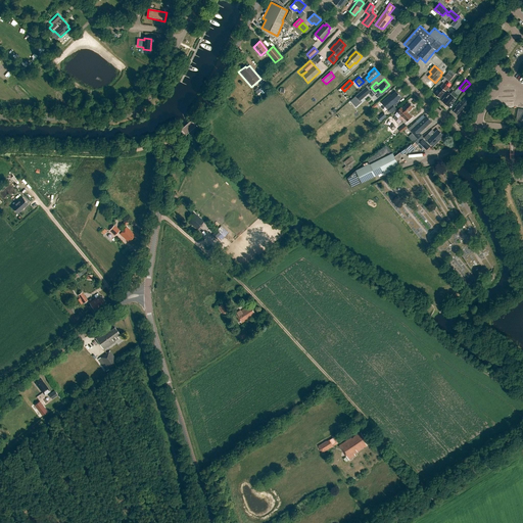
[(447,92),(450,89),(443,84),(440,87),(434,94),(439,98),(446,90),(447,92)]
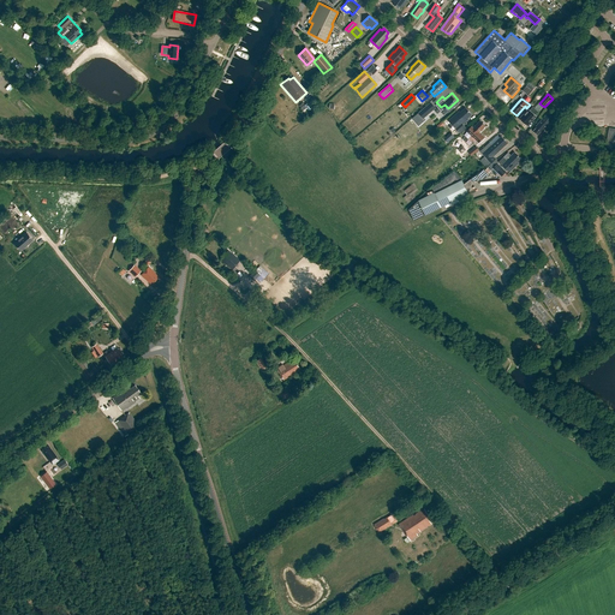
[(424,119),(431,112),(427,107),(419,113),(424,119)]
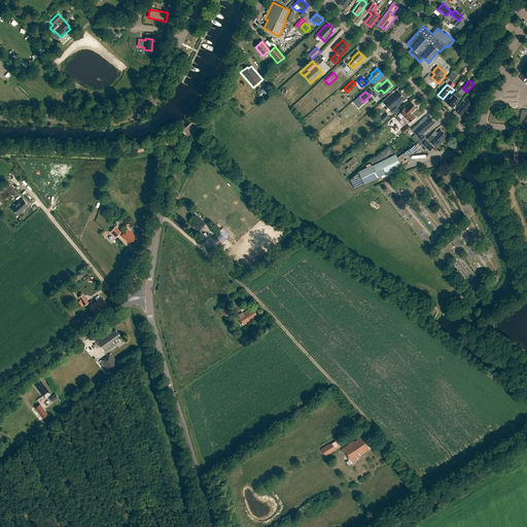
[(453,94),(446,102),(452,108),(459,100),(458,99),(461,96),(457,92),(454,95),(453,94)]
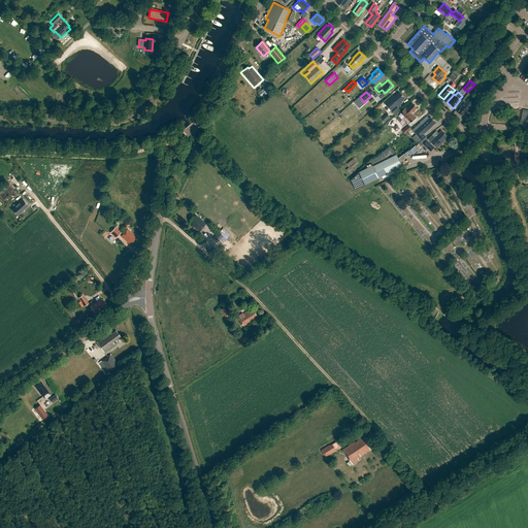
[(401,102),(405,99),(400,93),(395,97),(394,96),(386,103),(388,106),(385,109),(389,113),(392,111),(395,114),(400,110),(397,106),(399,105),(398,105),(401,102)]
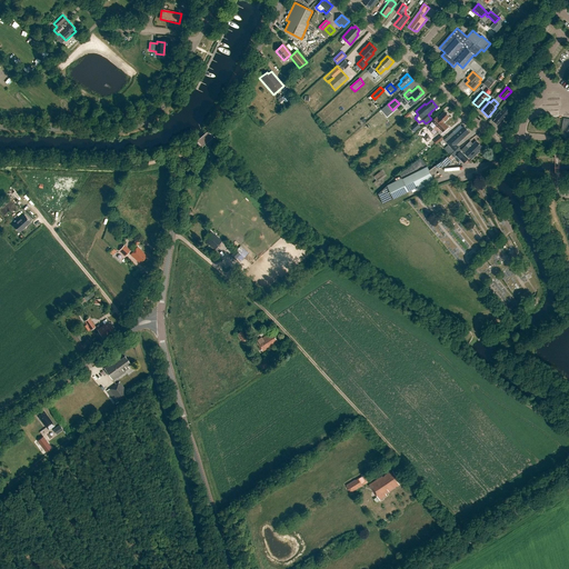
[(496,118),(497,118),(495,121),(498,125),(502,120),(502,121),(508,116),(507,116),(510,111),(506,107),(502,111),(502,110),(496,118)]
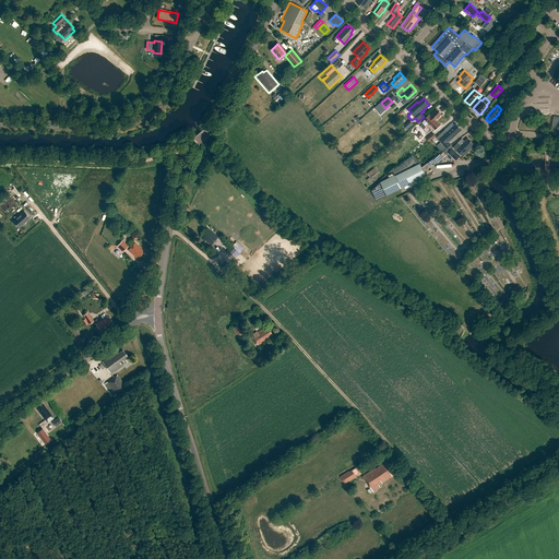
[(425,119),(436,130),(440,125),(436,121),(441,115),(437,110),(430,117),(429,115),(425,119)]
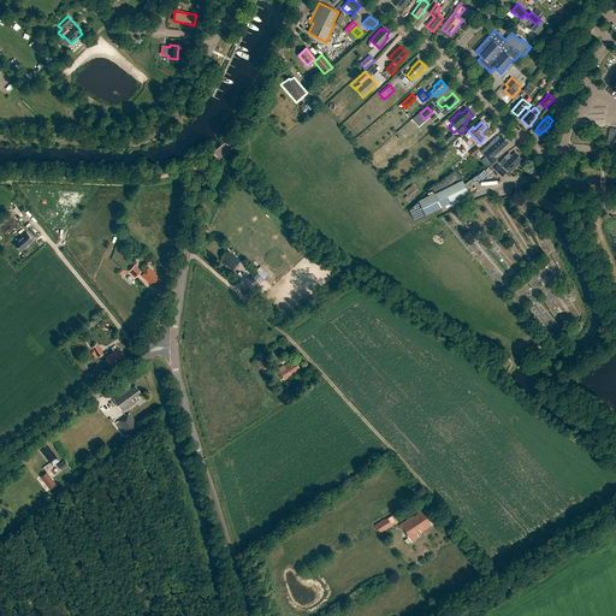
[(492,164),(490,167),(492,170),(493,169),(503,177),(509,171),(511,173),(520,164),(519,164),(522,160),(516,153),(503,165),(504,166),(503,167),(498,164),(499,163),(497,160),(495,158),(509,143),(502,136),(492,146),(490,143),(481,152),(486,157),(481,161),(487,167),(492,164)]
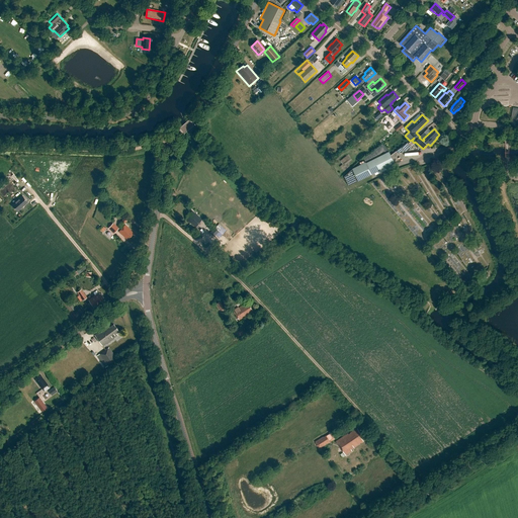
[(406,148),(405,147),(404,149),(406,151),(409,148),(410,149),(415,144),(412,141),(406,148)]
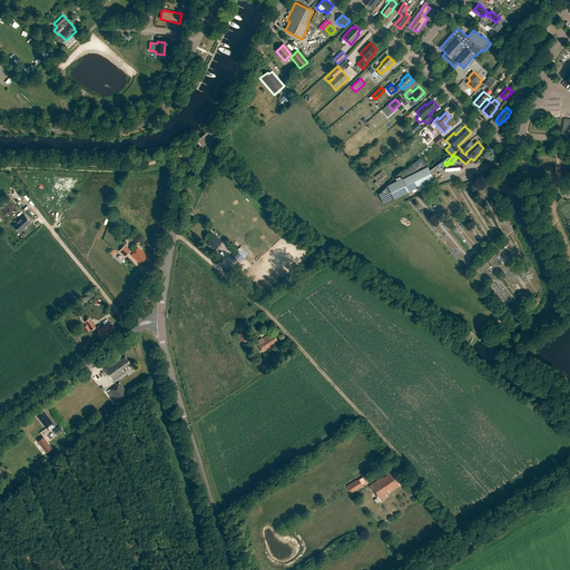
[(429,167),(421,158),(402,176),(403,179),(387,186),(380,195),(384,205),(425,184),(426,186),(435,182),(429,167)]
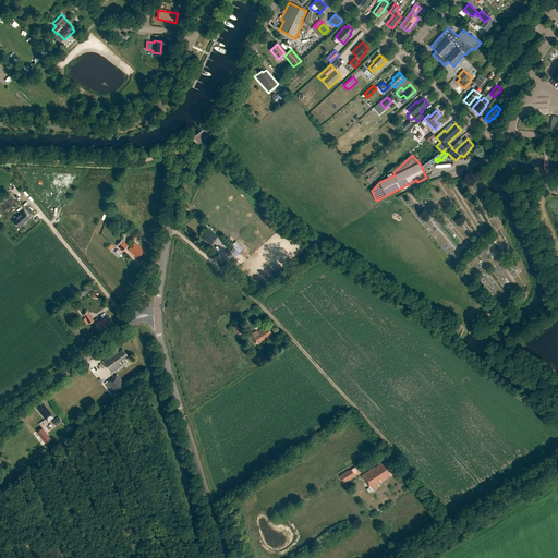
[(12,194),(5,198),(13,210),(20,206),(12,194)]
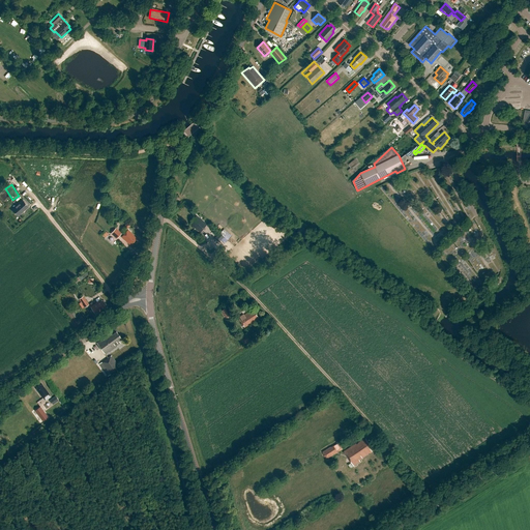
[(17,206),(11,210),(12,210),(18,216),(29,207),(23,201),(17,206)]
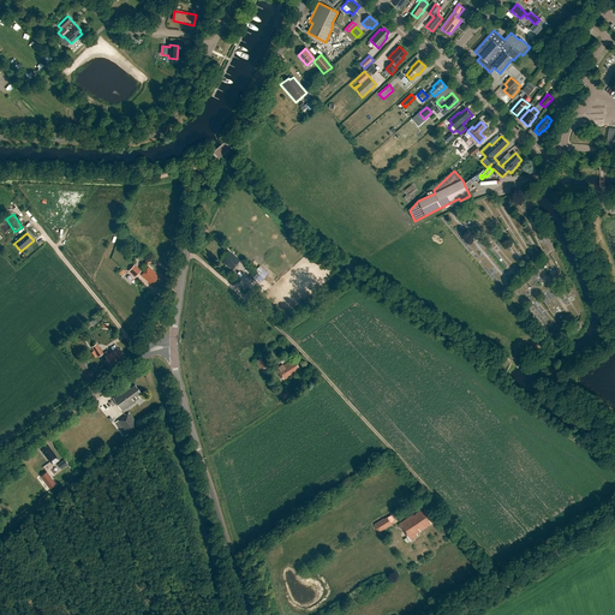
[(225,251),(221,256),(222,257),(220,260),(232,270),(240,261),(228,250),(226,252),(225,251)]
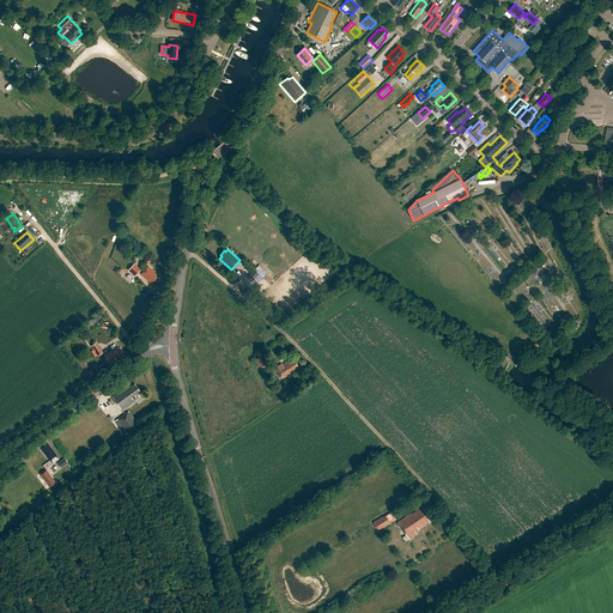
[(256,268),(248,277),(252,279),(253,280),(259,274),(258,272),(259,271),(260,272),(262,268),(259,265),(256,268)]
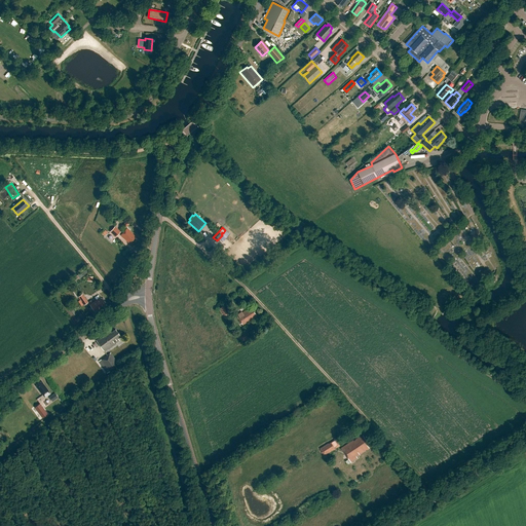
[(115,237),(119,233),(113,228),(110,232),(115,237)]
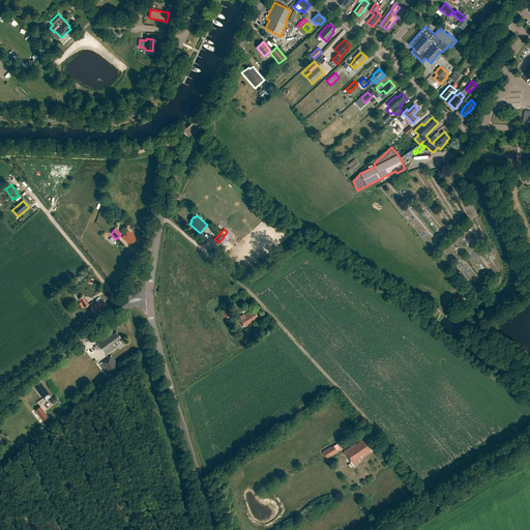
[(134,236),(127,230),(121,237),(129,244),(131,242),(133,243),(136,240),(135,239),(136,238),(134,236)]
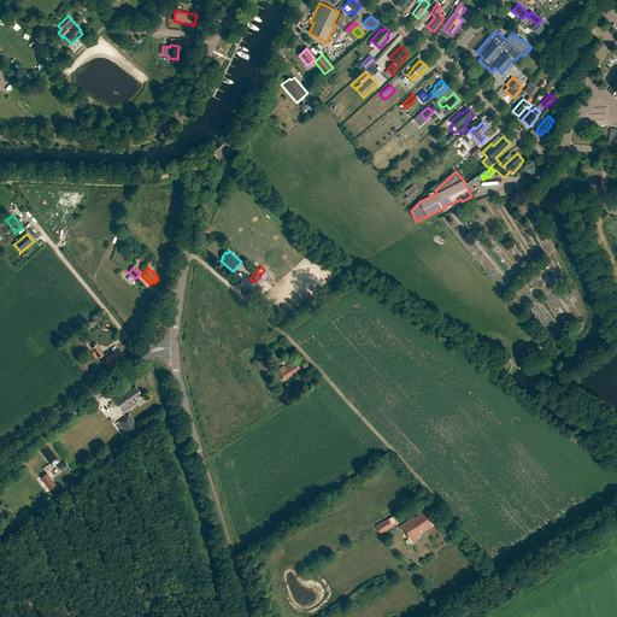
[(92,323),(95,327),(103,319),(100,316),(92,323)]
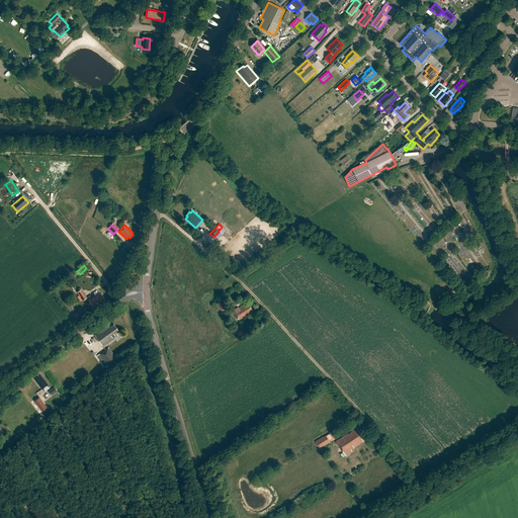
[(77,292),(83,300),(87,297),(81,289),(77,292)]
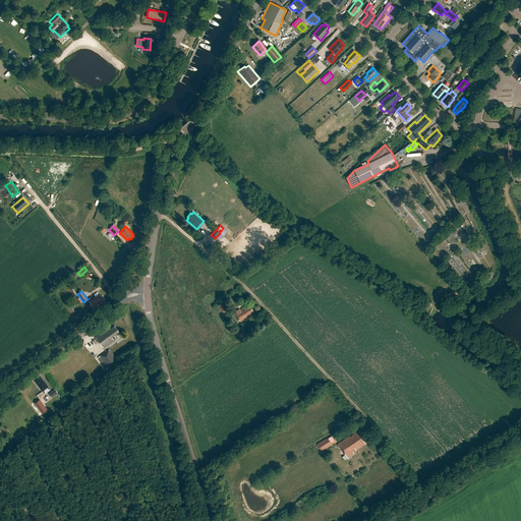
[(101,296),(100,294),(89,302),(95,309),(105,302),(103,300),(104,299),(102,295),(101,296)]
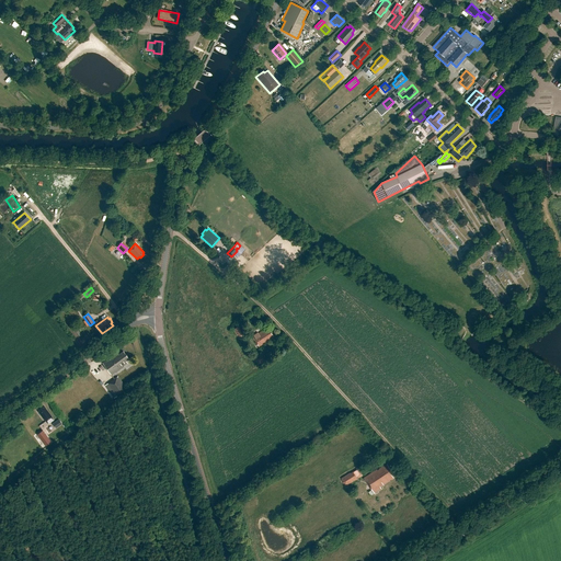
[(240,324),(235,329),(240,336),(245,332),(240,324)]
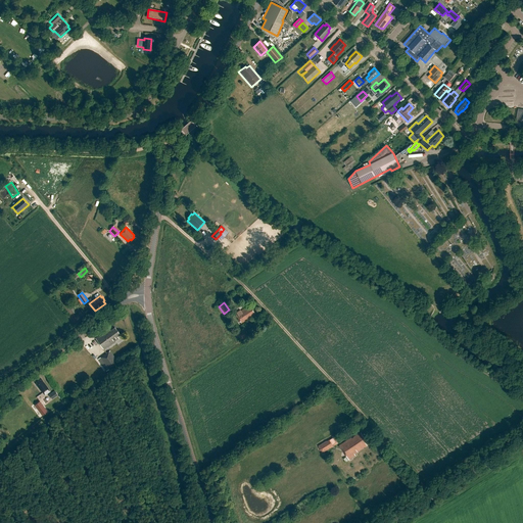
[(237,314),(236,315),(241,323),(255,314),(251,307),(250,308),(248,306),(244,310),(244,308),(241,311),(240,310),(236,313),(237,314)]
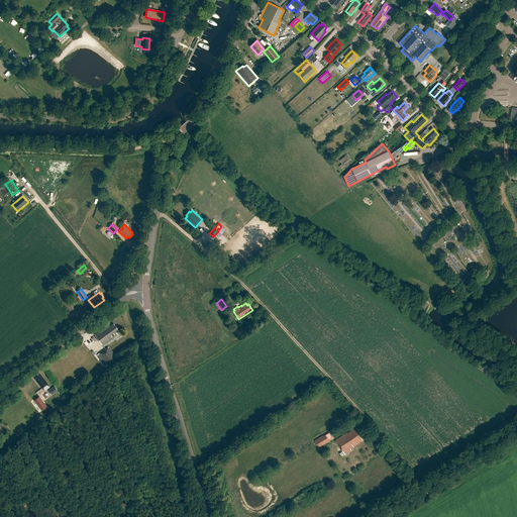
[(117,334),(116,332),(118,330),(113,323),(109,327),(108,325),(106,327),(105,326),(94,334),(102,345),(117,334)]
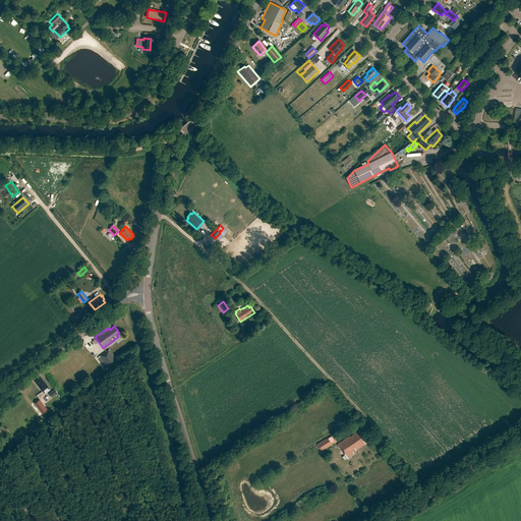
[(118,361),(110,349),(98,358),(106,369),(118,361)]
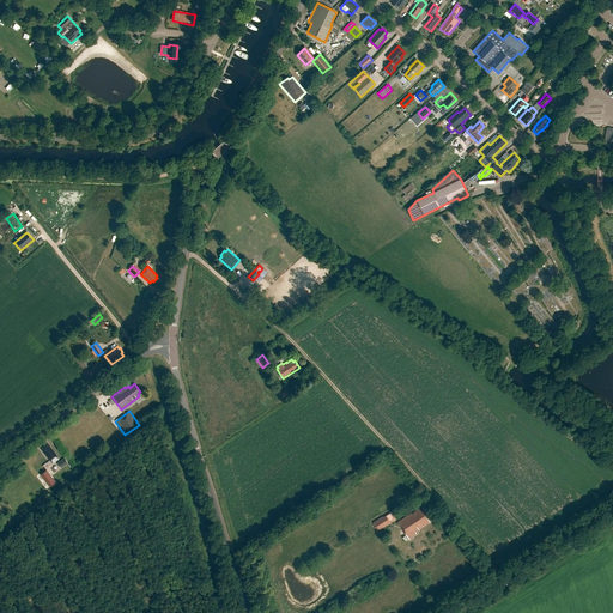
[(56,455),(48,444),(47,445),(46,444),(42,448),(43,449),(42,450),(50,460),(56,455)]
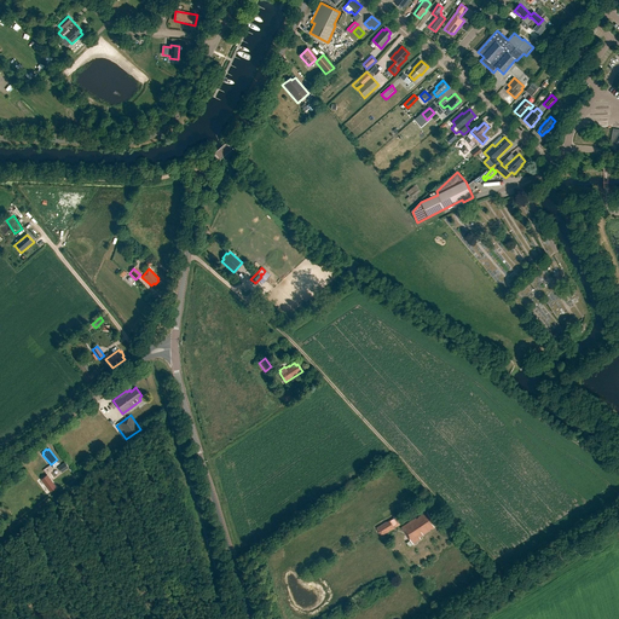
[(64,462),(58,468),(62,473),(63,473),(65,476),(70,473),(68,469),(69,468),(64,462)]
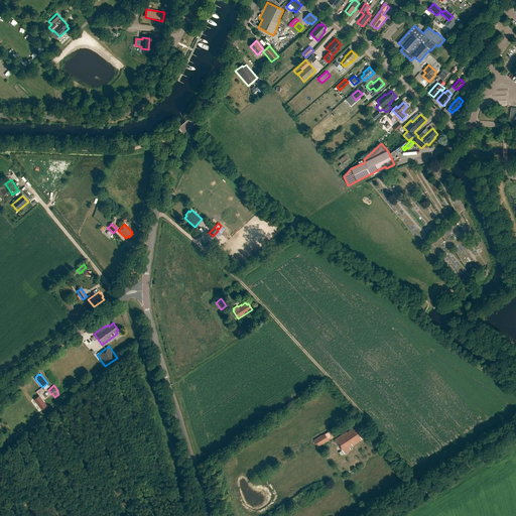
[(34,399),(42,410),(47,406),(39,395),(34,399)]
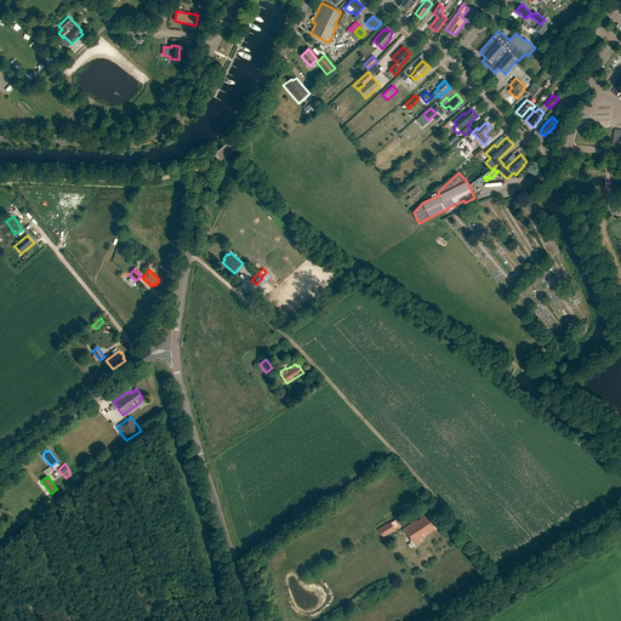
[(417,520),(403,529),(412,545),(414,543),(415,546),(422,541),(421,539),(437,529),(433,524),(434,523),(428,513),(419,520),(417,520)]
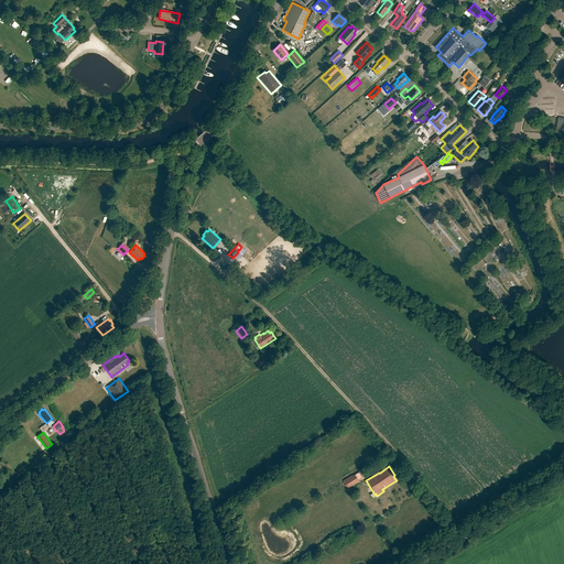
[(356,474),(343,481),(347,489),(360,481),(356,474)]
